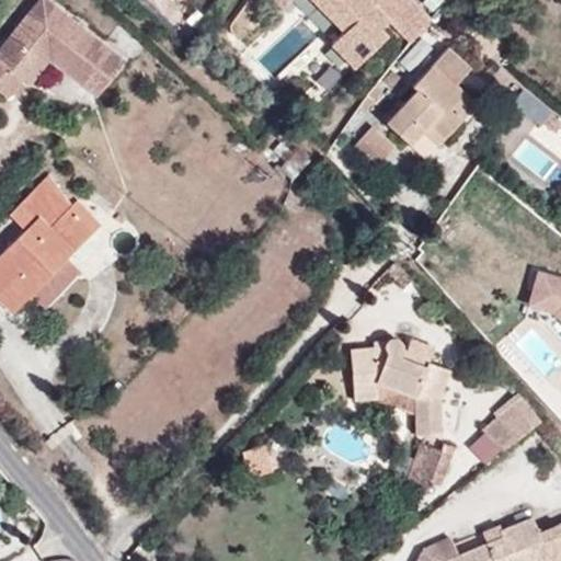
[(122,56),(48,0),(33,0),(0,43),(0,90),(6,94),(41,49),(95,91),(122,56)]
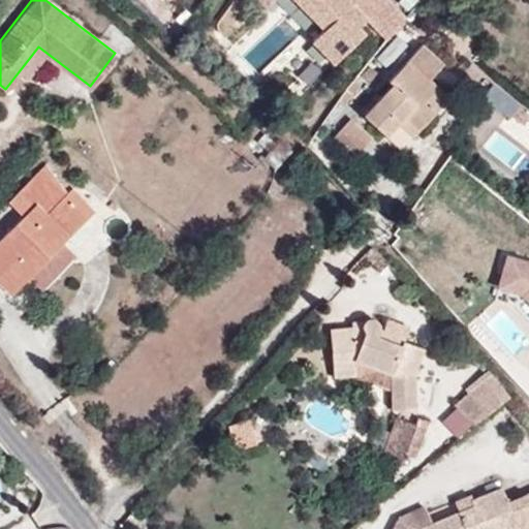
[(248,0),(262,13),(275,0),(296,0),(327,30),(314,42),(336,64),(365,36),(358,30),(367,21),(389,43),(406,21),(385,0),(248,0)]
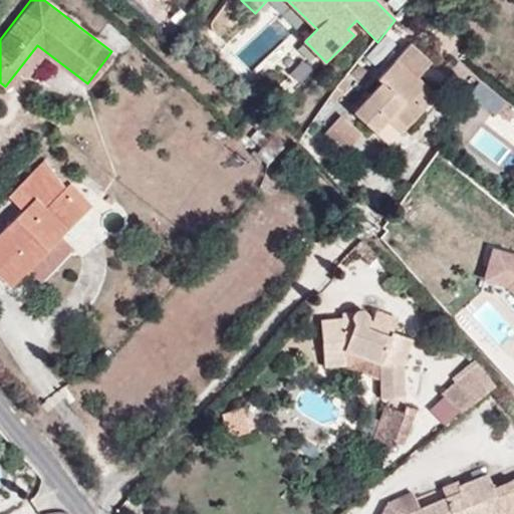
[(430,63),(409,43),(375,79),(379,83),(351,111),(374,133),(386,120),(400,134),(435,95),(417,77),(430,63)]
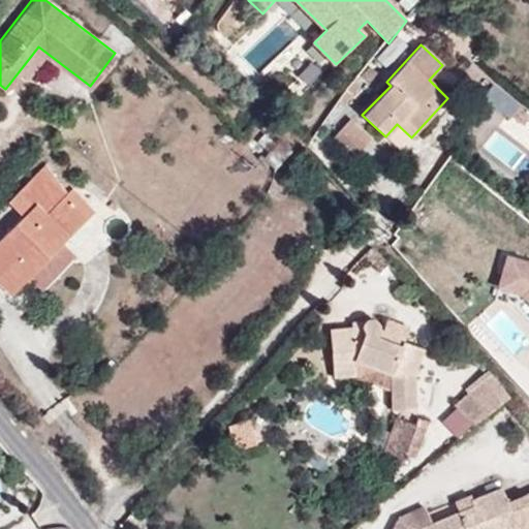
[(38,47),(20,70),(26,75),(44,52),(38,47)]
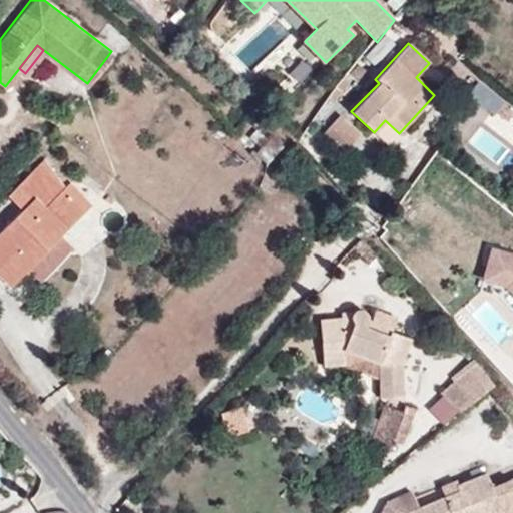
[(486,81),(474,90),(492,114),(504,105),(486,81)]
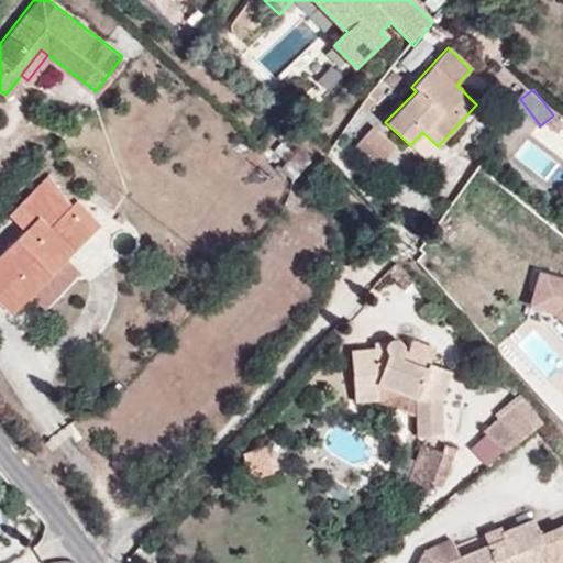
[(375,131),(356,151),(373,167),(392,147),(375,131)]
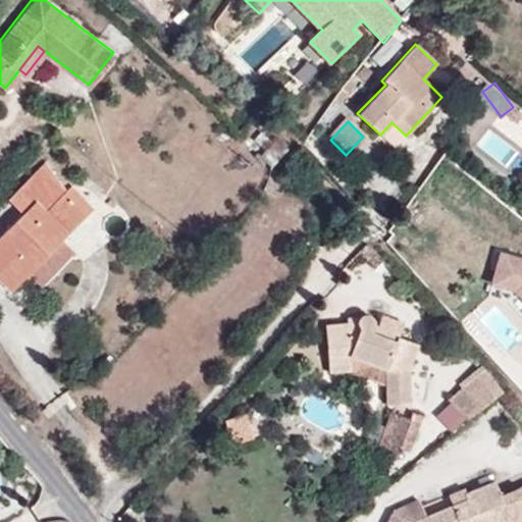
[(392,122),(380,135),(395,148),(406,136),(392,122)]
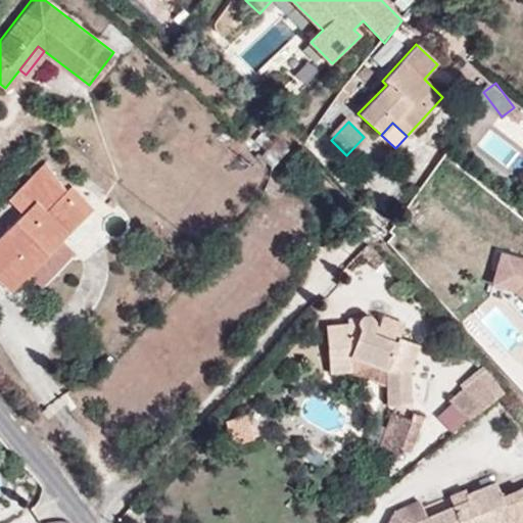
[(0,282),(10,292),(28,274),(60,240),(86,214),(67,194),(68,193),(43,164),(10,196),(25,210),(0,235),(0,282)]
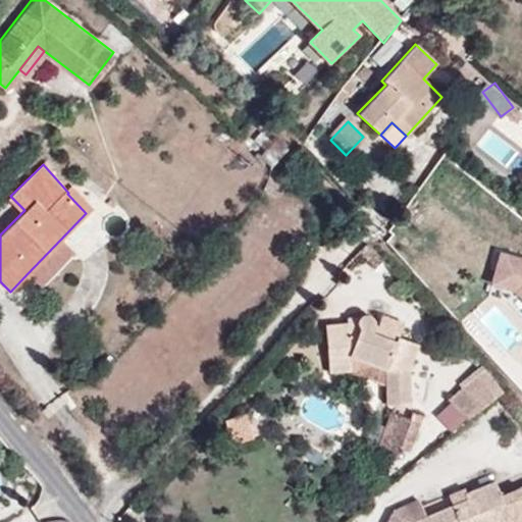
[(60,240),(28,273),(40,285),(73,253),(60,240)]
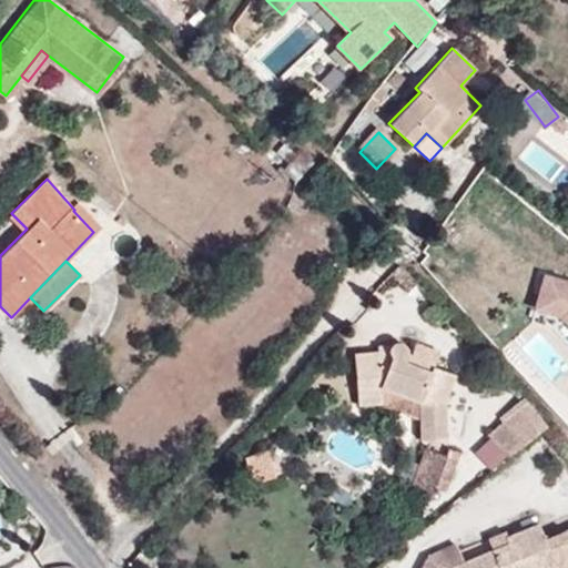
[(567,321),(567,281),(545,276),(537,308),(561,315),(567,321)]
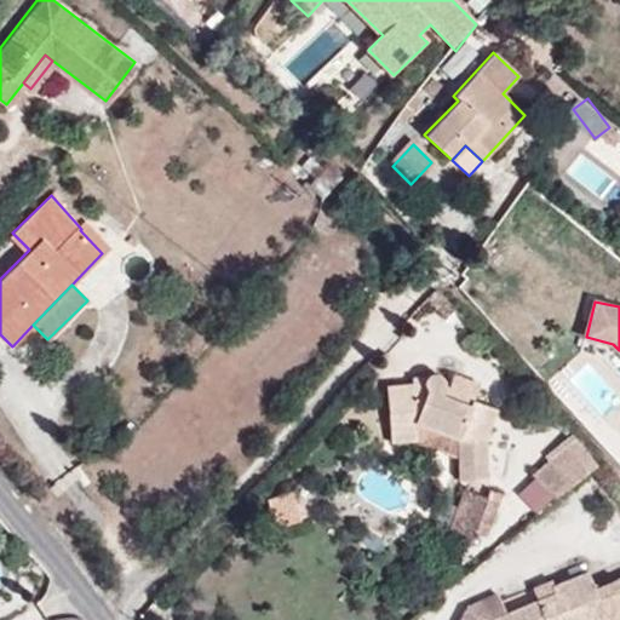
[(435,373),(424,375),(423,384),(411,384),(385,385),(390,443),(417,442),(415,423),(457,437),(458,481),(486,481),(486,438),(497,408),(471,400),(469,405),(442,395),(445,384),(442,377),(435,373)]
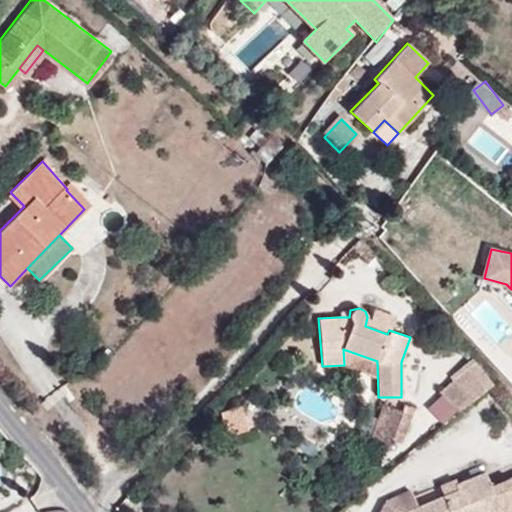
[(457,412),(493,383),(475,360),(439,388),(457,412)]
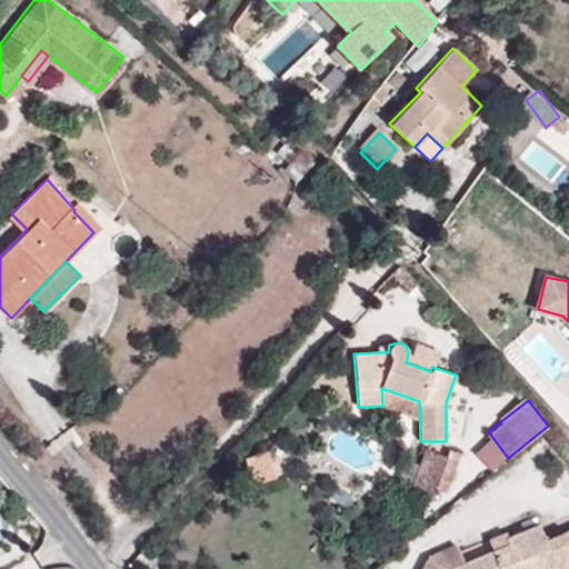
[(433,493),(447,456),(426,447),(411,485),(433,493)]
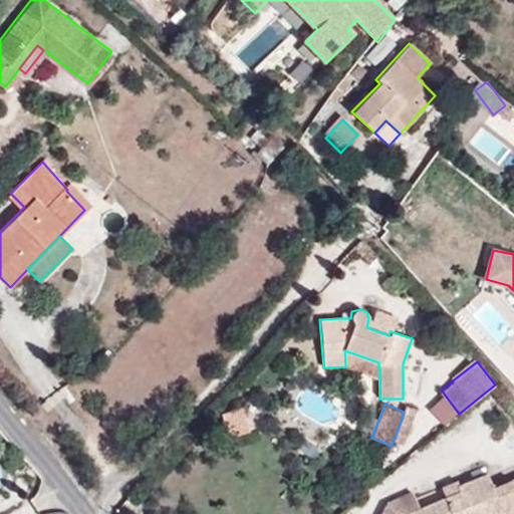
[(235,437),(251,432),(244,411),(228,416),(235,437)]
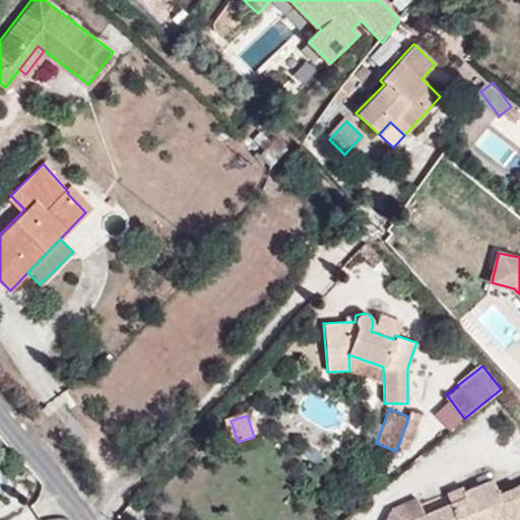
[(450,519),(455,518),(455,519),(502,519),(509,517),(510,519),(519,519),(519,482),(499,493),(494,477),(464,490),(462,485),(446,493),(450,501),(426,512),(409,519),(391,509),(385,519),(450,519)]
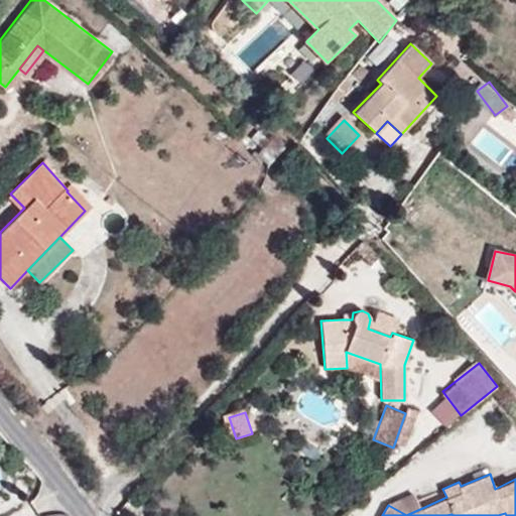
[(406,515),(422,508),(415,493),(388,505),(406,515)]
